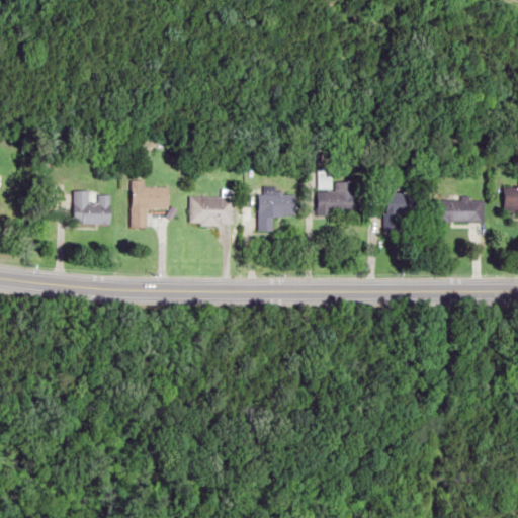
[(107,223),(107,191),(82,191),(82,178),(78,178),(78,186),(70,186),(70,223),(107,223)]
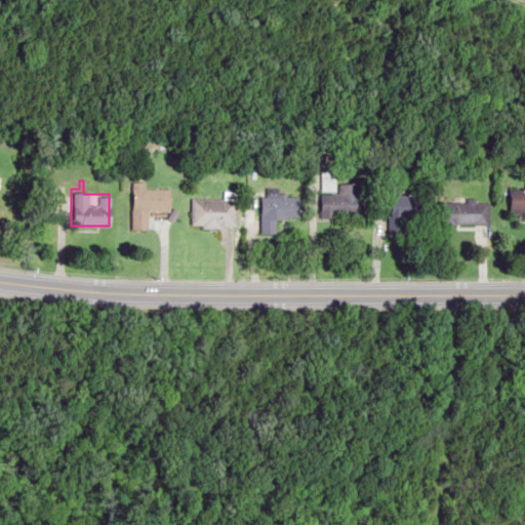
[(130,231),(145,231),(145,211),(167,211),(168,190),(144,189),(144,183),(131,183),(130,231)]
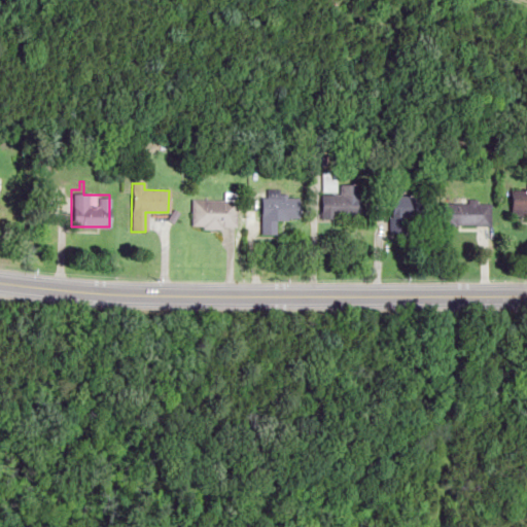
[(359,216),(359,184),(338,184),(338,192),(318,194),(318,217),(359,216)]
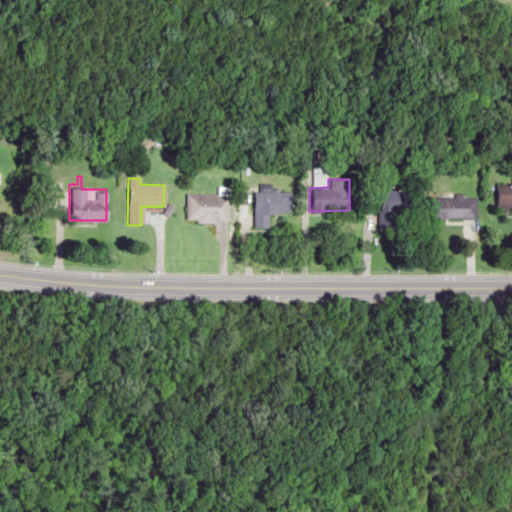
[(290,190),(252,190),(252,226),(263,226),(263,213),(290,213),(290,190)]
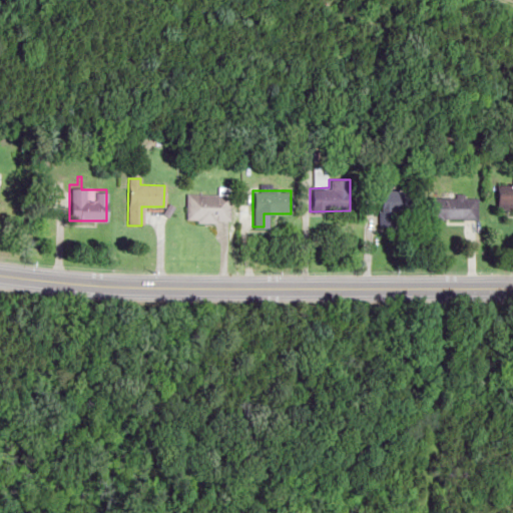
[(378,226),(394,226),(394,217),(414,217),(414,192),(378,192),(378,226)]
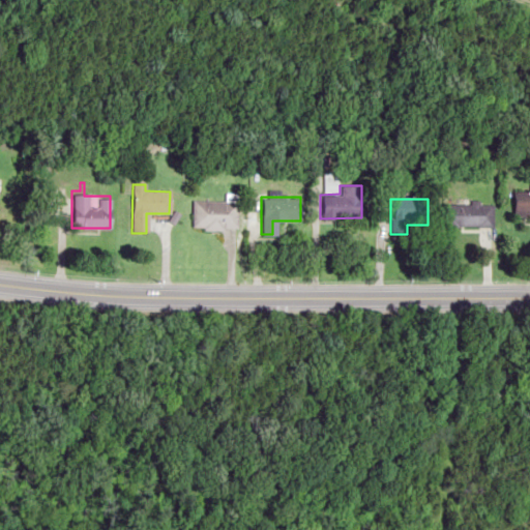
[(529,219),(529,199),(513,200),(513,221),(529,219)]
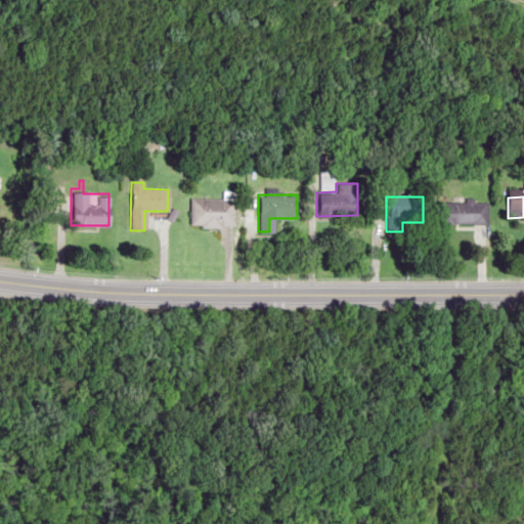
[(233,225),(233,199),(188,199),(188,225),(233,225)]
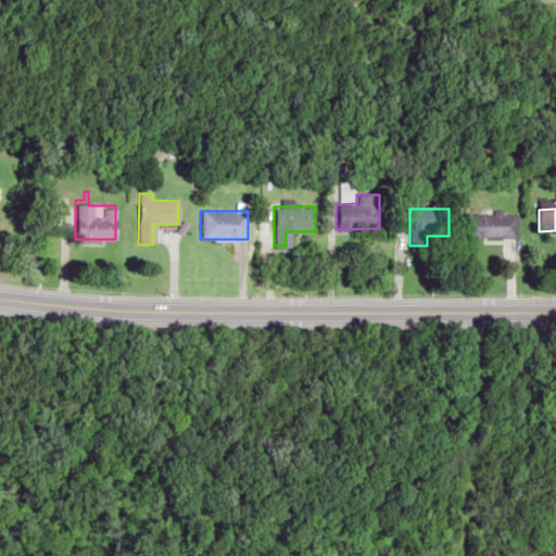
[(463,214),(463,238),(515,238),(515,214),(463,214)]
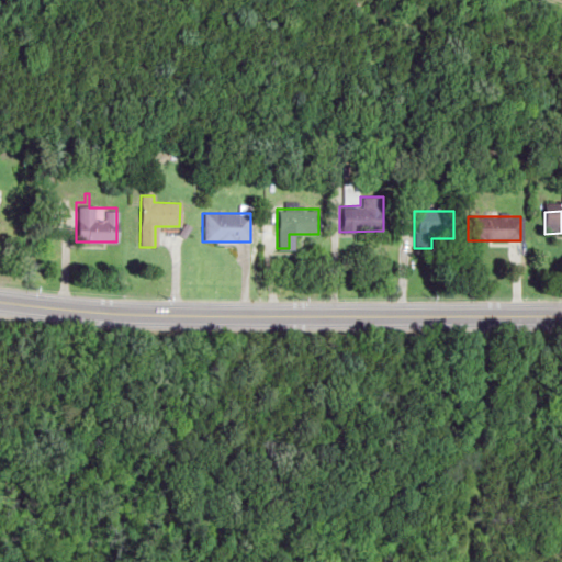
All buildings are outlined.
